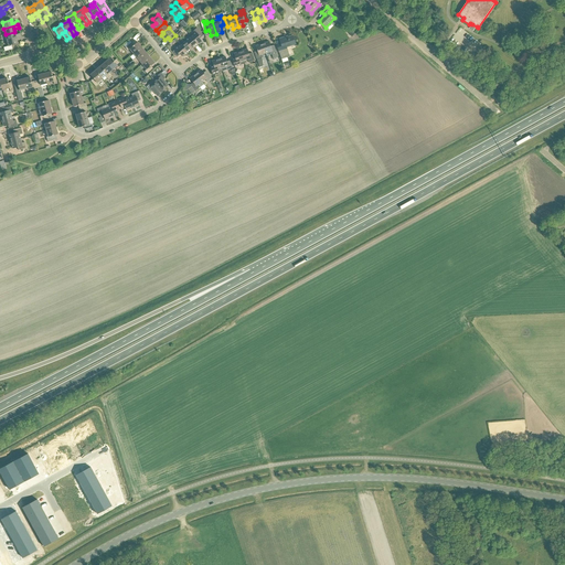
[(191,36),(198,45),(202,42),(200,39),(203,35),(199,30),(196,29),(193,31),(195,33),(191,36)]
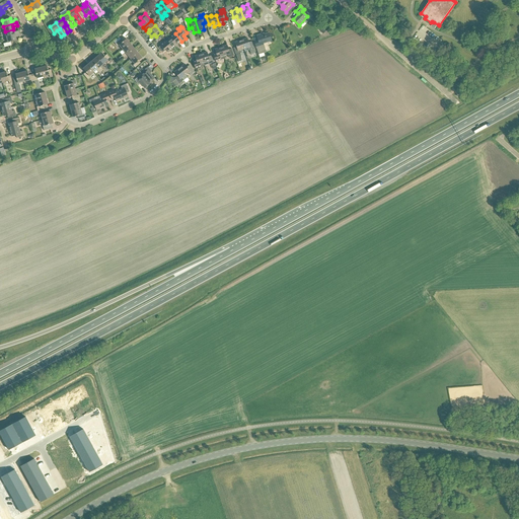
[(19,33),(6,38),(8,43),(3,44),(4,48),(11,46),(10,42),(17,41),(16,38),(20,36),(19,33)]
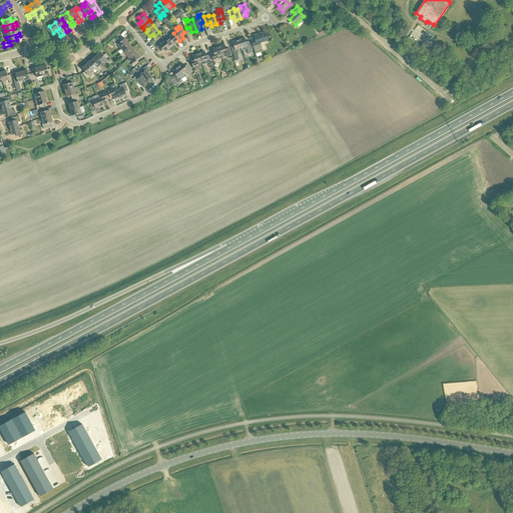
[(173,33),(168,37),(173,42),(174,41),(176,44),(179,41),(173,33)]
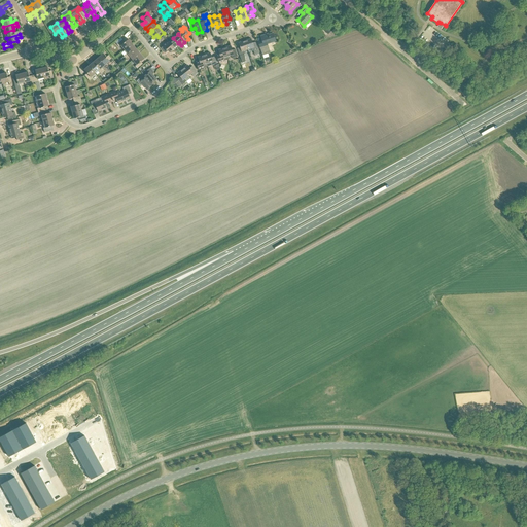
[(270,53),(268,44),(276,41),(273,34),(269,35),(269,34),(260,36),(261,40),(257,41),(260,49),(262,56),(270,53)]
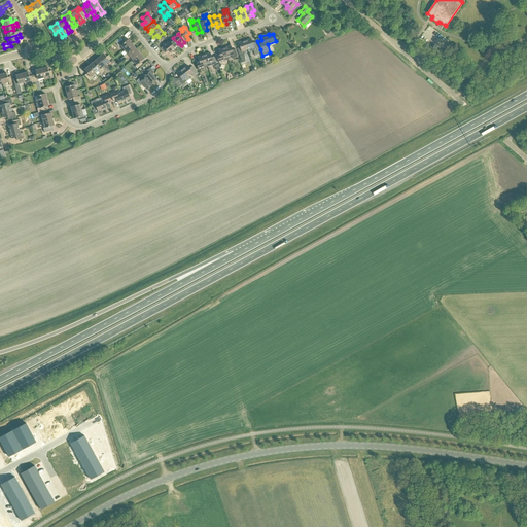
[(173,38),(168,42),(175,50),(178,47),(176,44),(178,43),(173,38)]
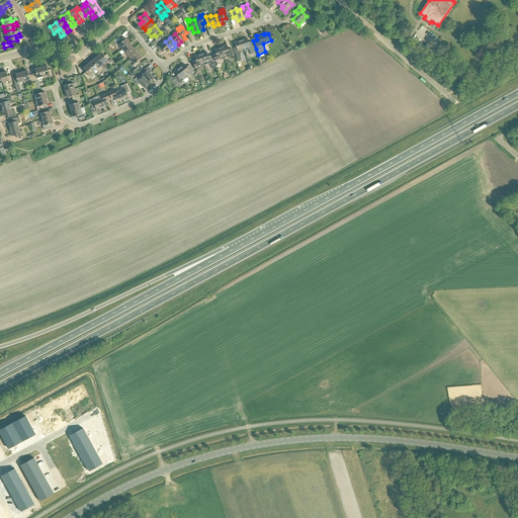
[(118,45),(122,50),(130,44),(126,38),(122,41),(120,39),(114,44),(116,47),(118,45)]
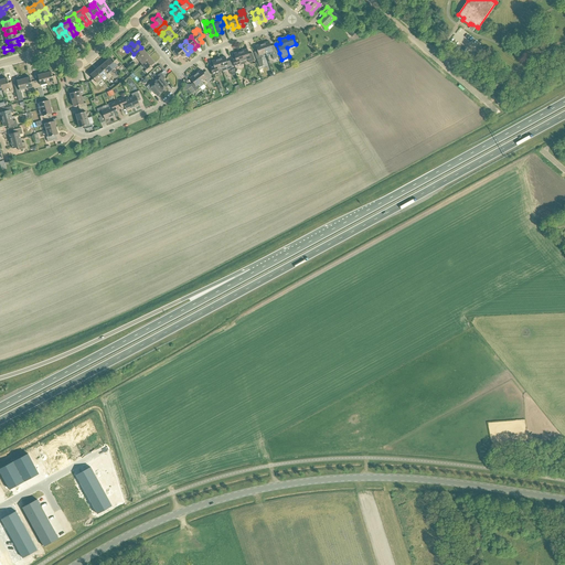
[(263,44),(266,53),(269,52),(270,55),(272,54),(277,53),(274,45),(270,46),(269,42),(263,44)]
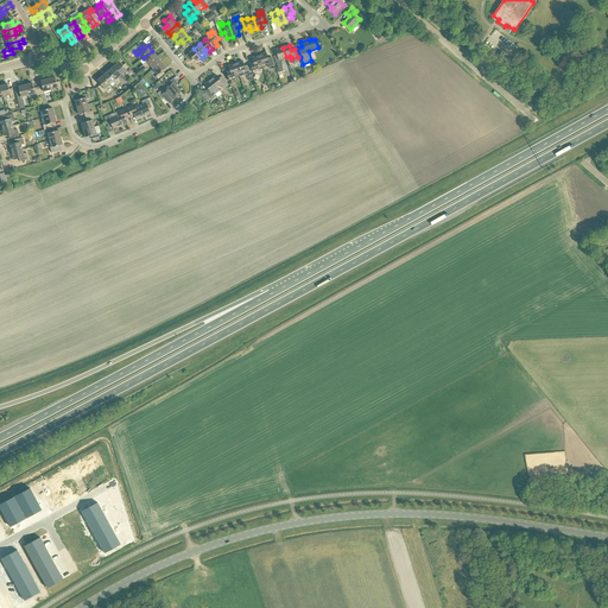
[(286,57),(283,48),(276,50),(277,55),(273,56),(277,64),(279,73),(284,71),(282,63),(283,62),(282,58),(286,57)]
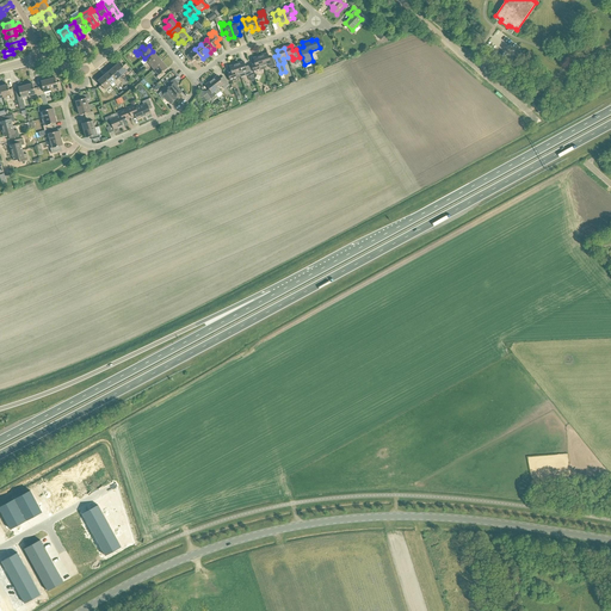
[(203,59),(195,49),(186,56),(191,62),(196,59),(198,62),(203,59)]
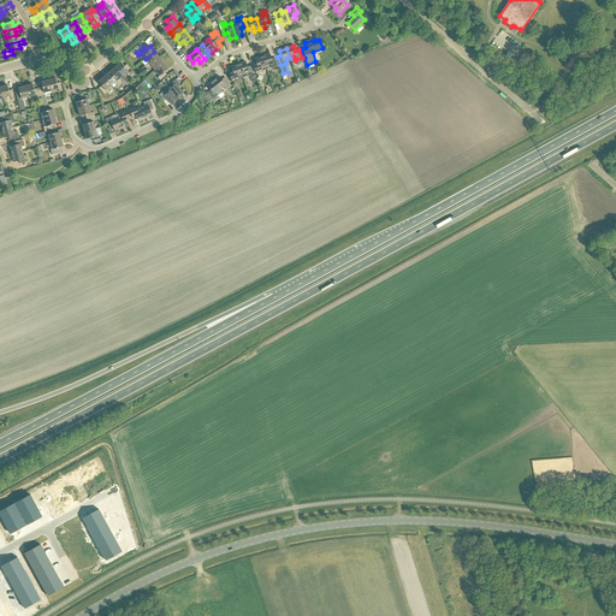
[(144,66),(147,69),(159,58),(154,52),(146,59),(148,63),(144,66)]
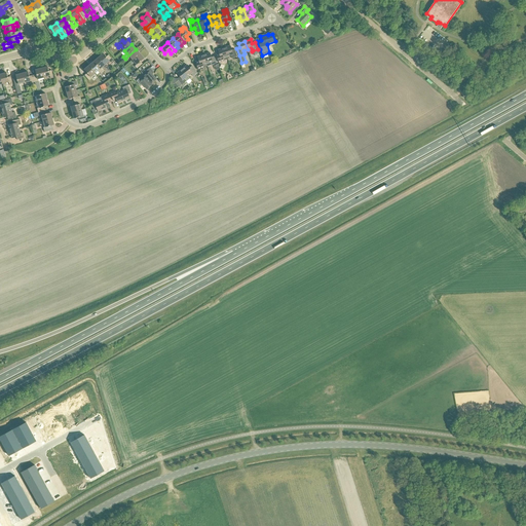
[(224,48),(227,57),(230,55),(231,59),(237,57),(234,49),(232,50),(230,46),(224,48)]
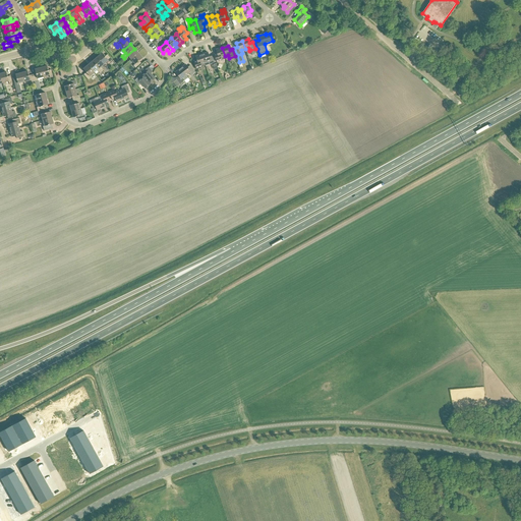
[(217,62),(222,60),(226,59),(225,56),(222,48),(216,50),(217,54),(214,55),(217,62)]
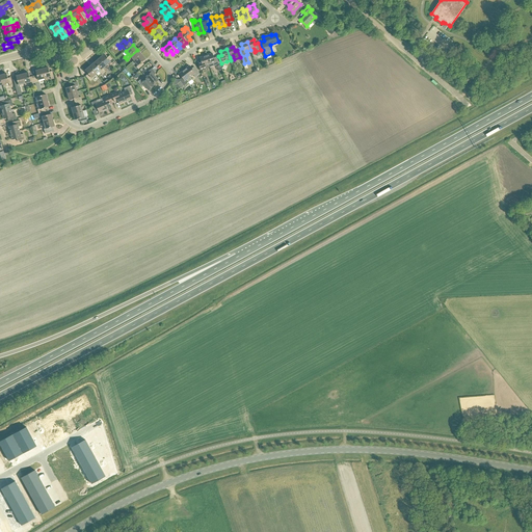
[(132,58),(134,60),(141,54),(137,50),(127,59),(128,60),(132,58)]
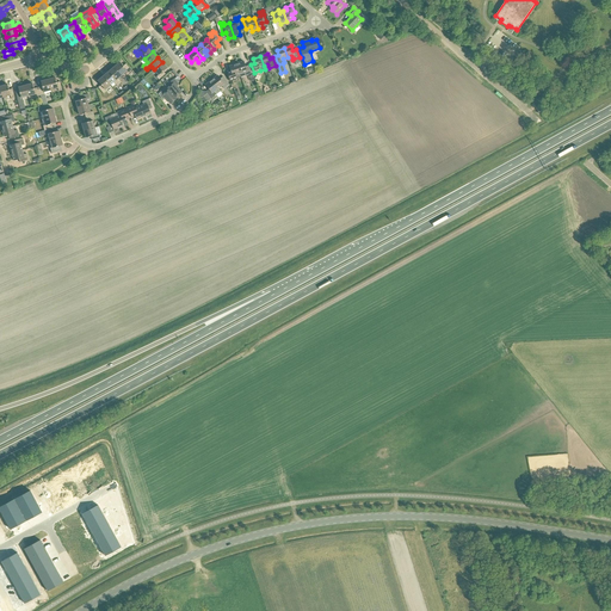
[(236,65),(241,78),(252,74),(250,66),(246,67),(244,61),(236,65)]
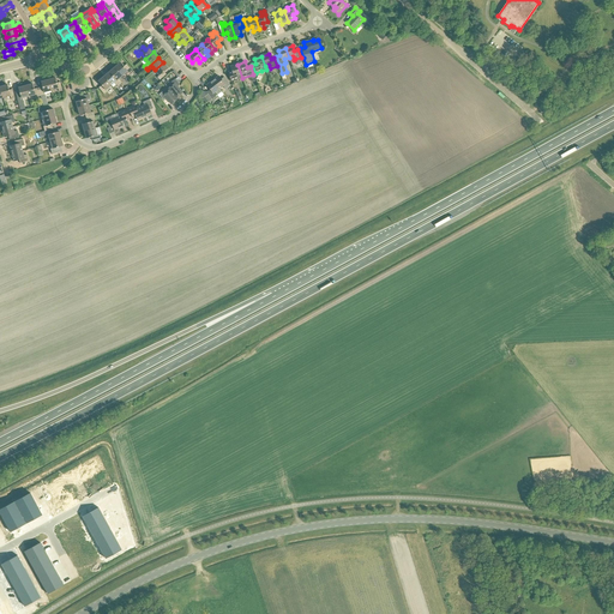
[(120,62),(115,67),(122,76),(127,71),(130,73),(132,71),(126,64),(124,66),(120,62)]
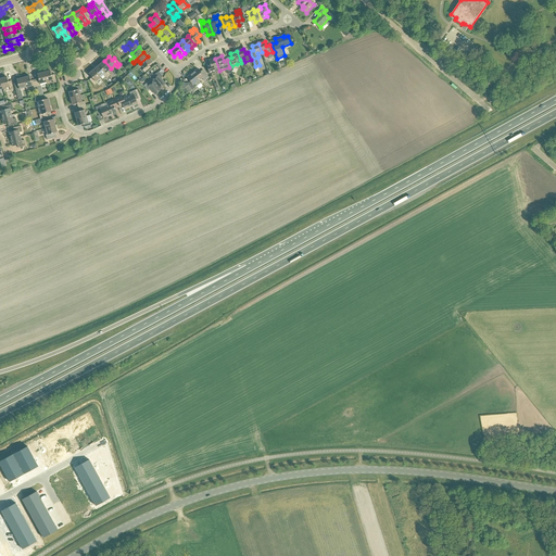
[(148,57),(140,63),(144,68),(142,70),(144,73),(151,67),(149,65),(152,62),(148,57)]
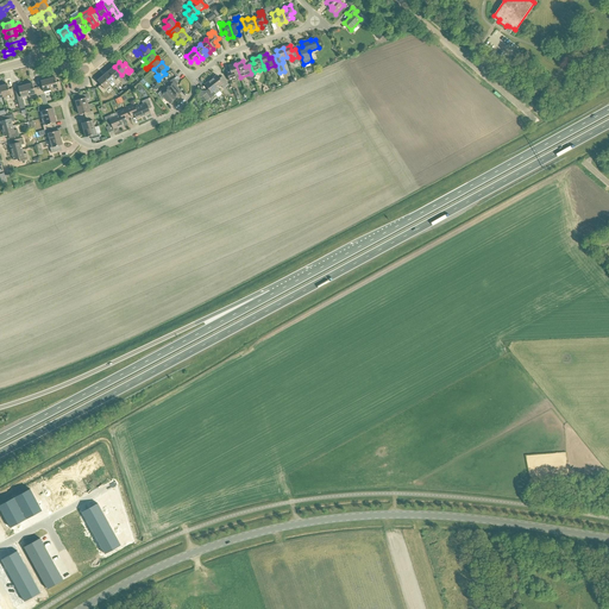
[(230,81),(236,79),(240,77),(236,64),(228,67),(230,70),(226,71),(230,81)]
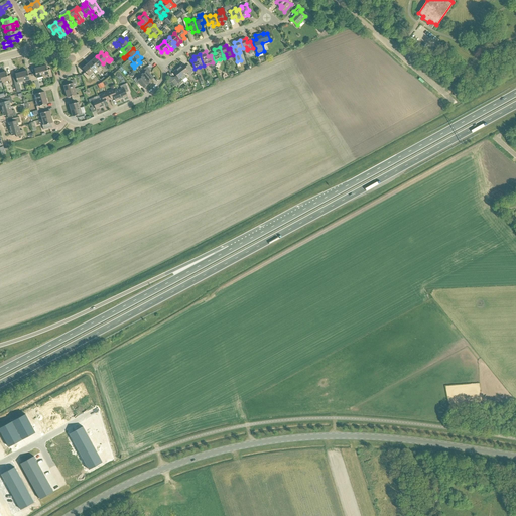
[(97,56),(92,60),(101,72),(103,70),(100,67),(103,63),(97,56)]
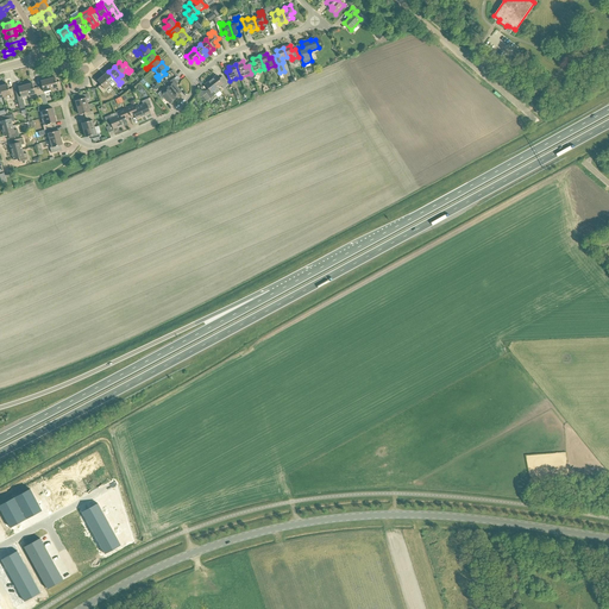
[(108,71),(102,76),(110,85),(113,82),(117,86),(119,85),(108,71)]
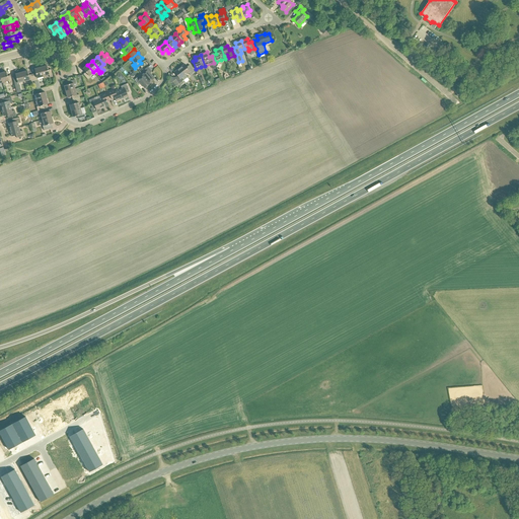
[(184,64),(179,68),(186,75),(189,73),(190,75),(195,72),(190,65),(187,67),(184,64)]
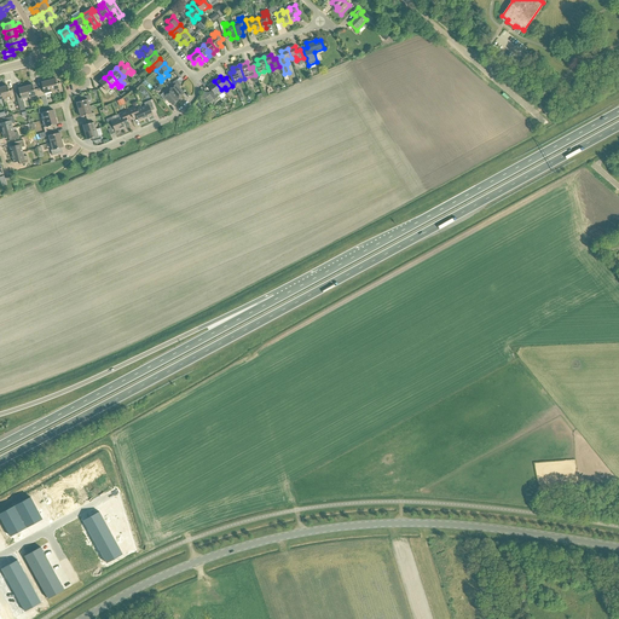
[(111,86),(104,77),(99,82),(103,86),(99,88),(105,96),(108,93),(106,91),(111,86)]
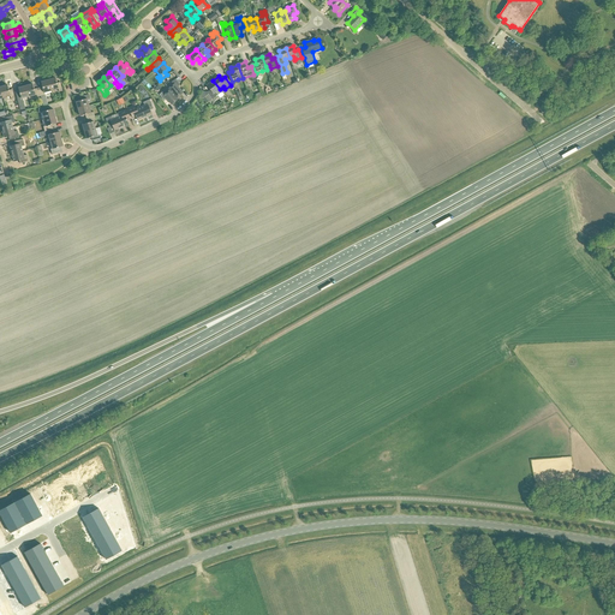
[(55,78),(48,79),(52,91),(58,89),(59,91),(63,90),(60,82),(57,83),(55,78)]
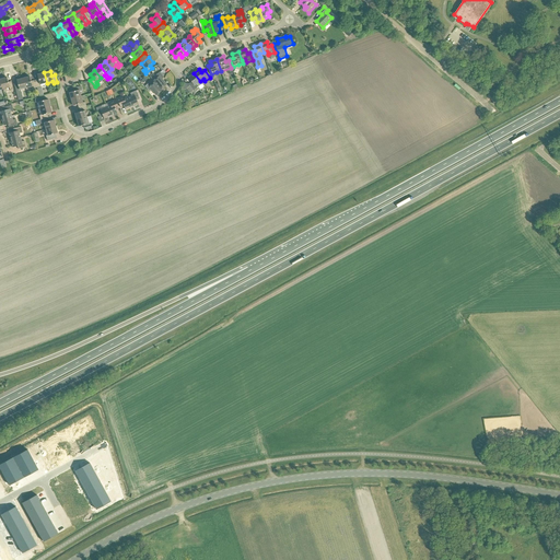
[(38,79),(35,80),(37,88),(41,86),(41,84),(47,83),(44,72),(37,74),(38,79)]
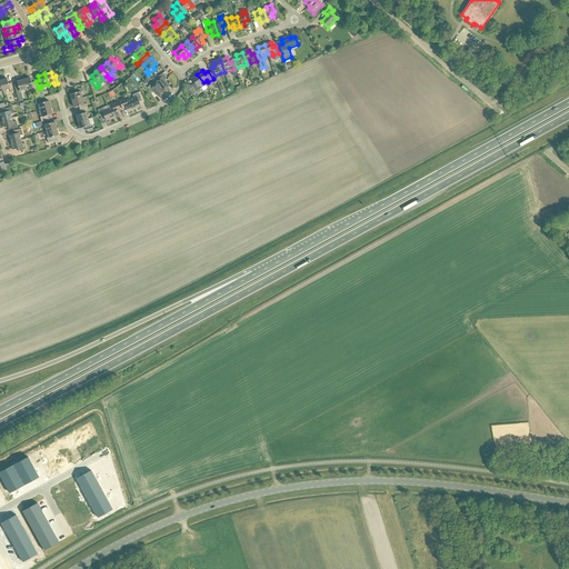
[(156,82),(157,83),(163,91),(169,87),(163,81),(167,79),(162,73),(158,77),(159,79),(156,82)]
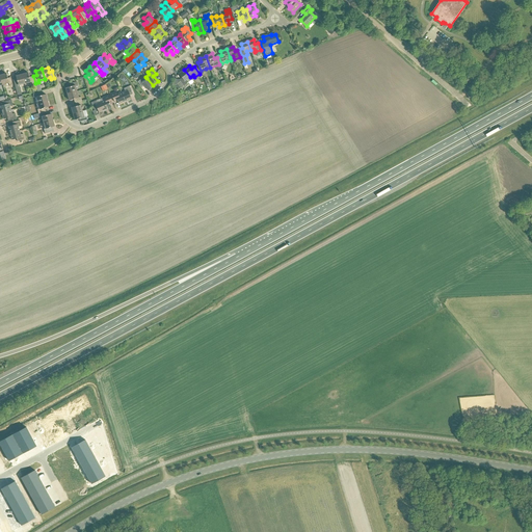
[(190,77),(184,70),(179,74),(182,78),(180,80),(181,81),(178,84),(180,87),(181,88),(189,82),(191,80),(190,77)]
